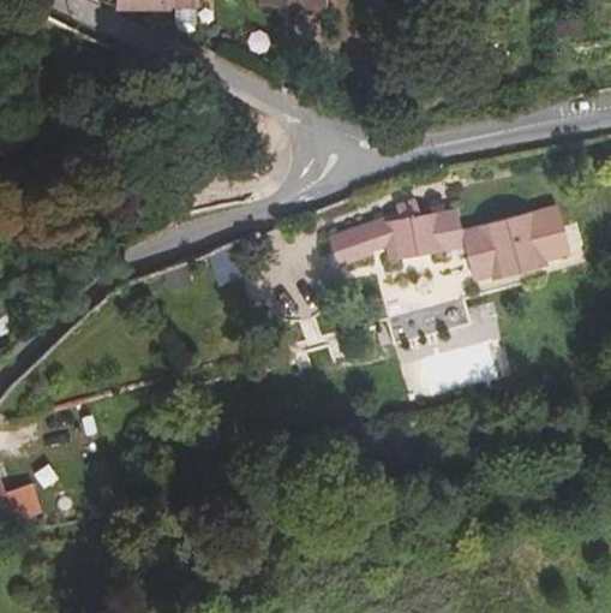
[(112,0),(113,11),(171,11),(169,0),(112,0)]
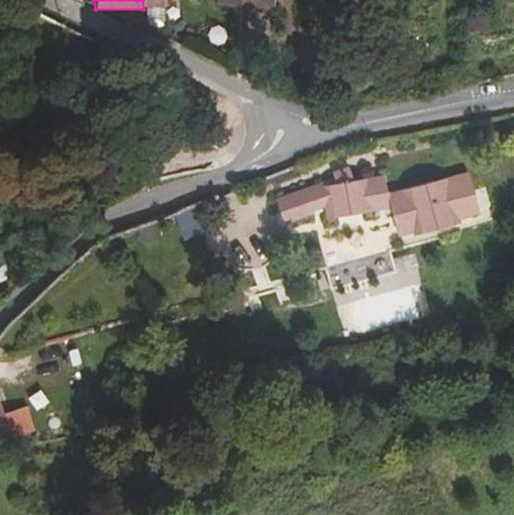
[(142,0),(143,9),(159,9),(158,0),(142,0)]
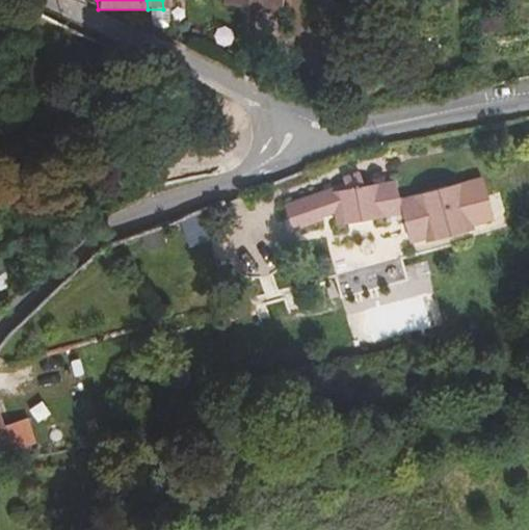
[(412,238),(425,233),(426,237),(473,222),(472,218),(493,212),(480,171),(458,178),(413,192),(400,196),(396,179),(353,188),(351,181),(284,206),(292,231),(324,220),(323,216),(334,213),(337,226),(385,215),(384,212),(401,208),(412,238)]
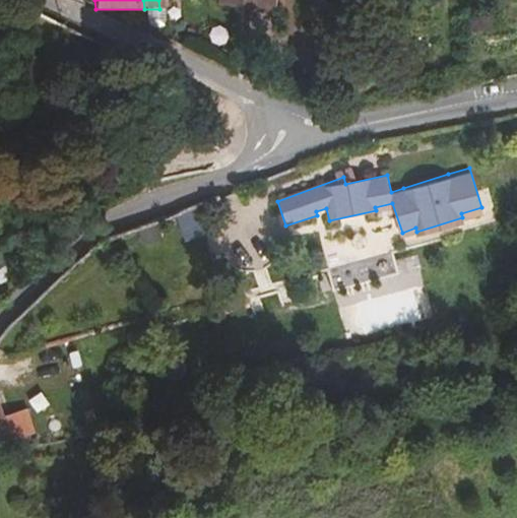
[(281,227),(250,238),(257,258),(288,249),(281,227)]
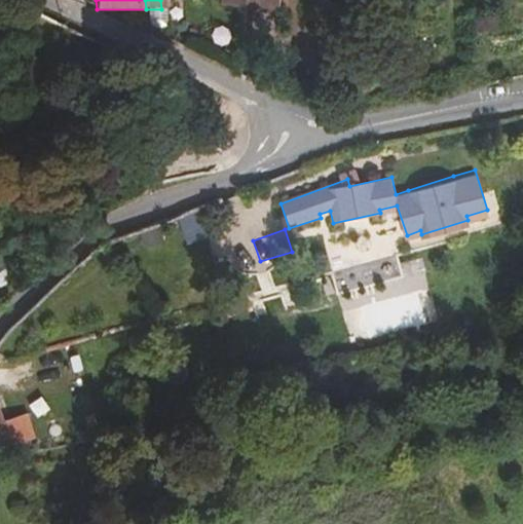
[(0,287),(22,274),(9,254),(0,258),(0,287)]
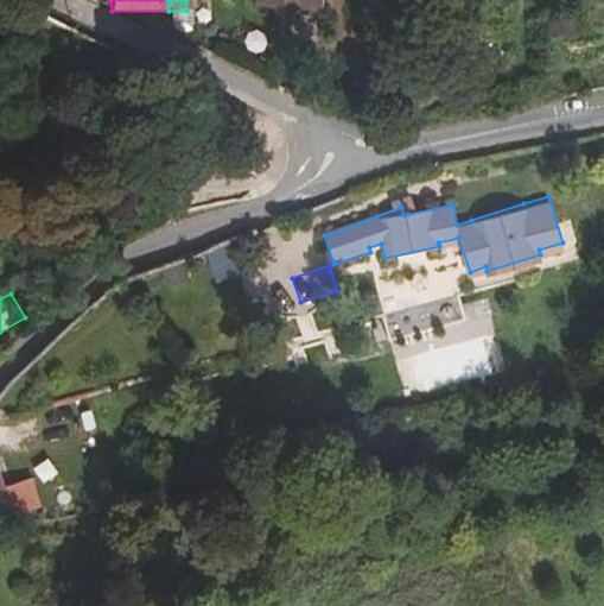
[(446,330),(466,323),(457,298),(437,305),(446,330)]
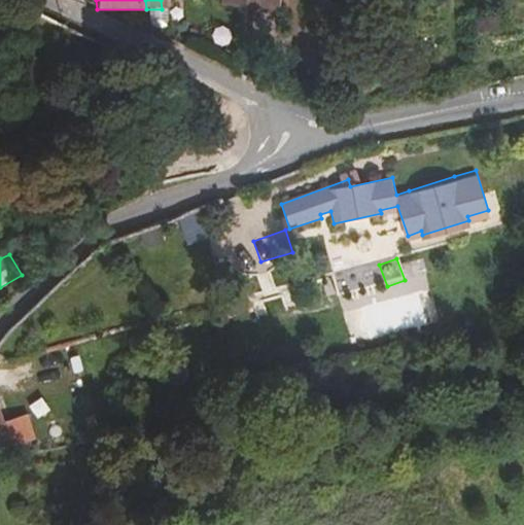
[(0,453),(8,451),(0,427),(0,453)]
